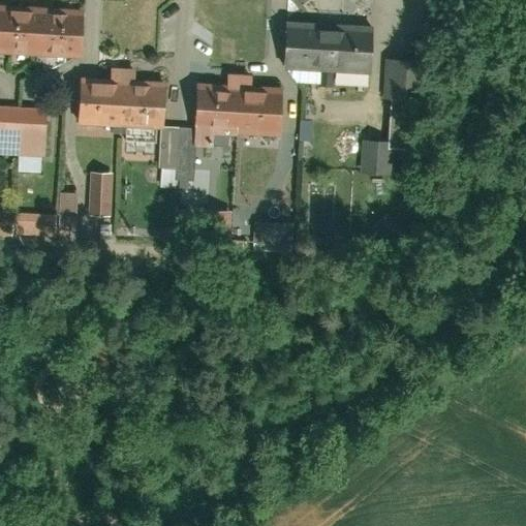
[(0,47),(78,51),(80,6),(0,2),(0,47)]
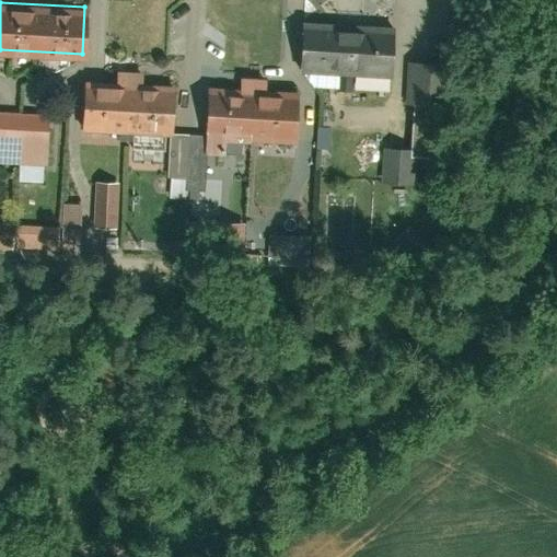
[(302,23),(301,76),(393,79),(395,26),(302,23)]
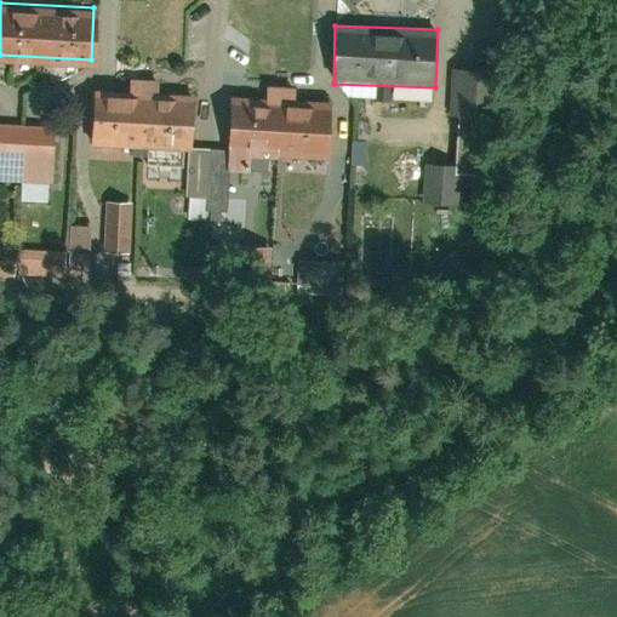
[(496,69),(447,67),(445,119),(495,120),(496,69)]
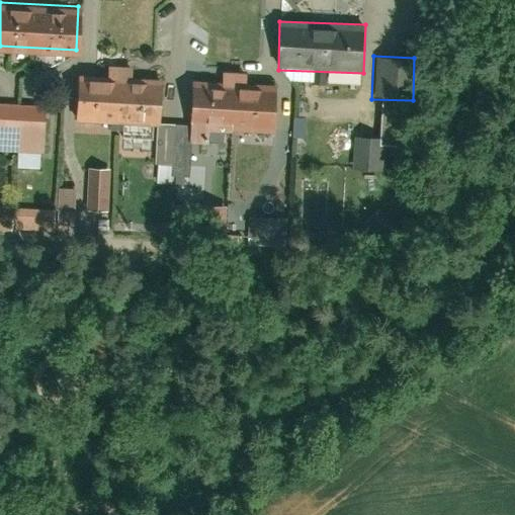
[(160,125),(162,80),(79,77),(77,126),(157,130),(155,186),(172,187),(173,168),(189,169),(190,144),(220,146),(221,130),(273,132),(275,89),(190,86),(189,126),(160,125)]
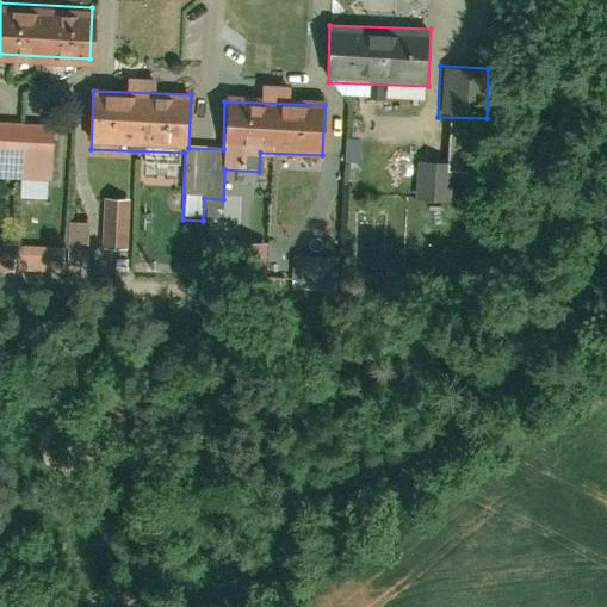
[(18,196),(49,197),(51,124),(0,122),(0,174),(19,175),(18,196)]
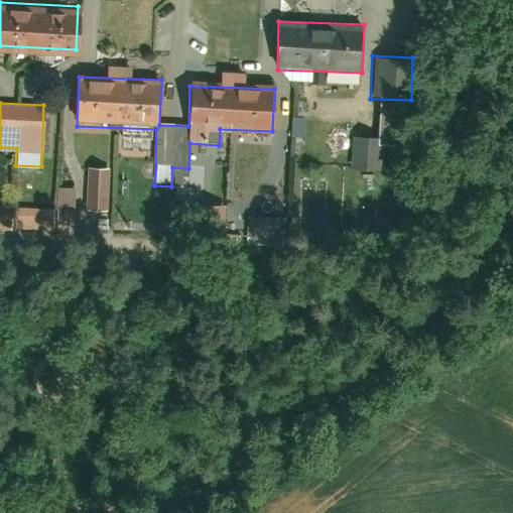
[(85,191),(85,152),(65,152),(65,191),(85,191)]
